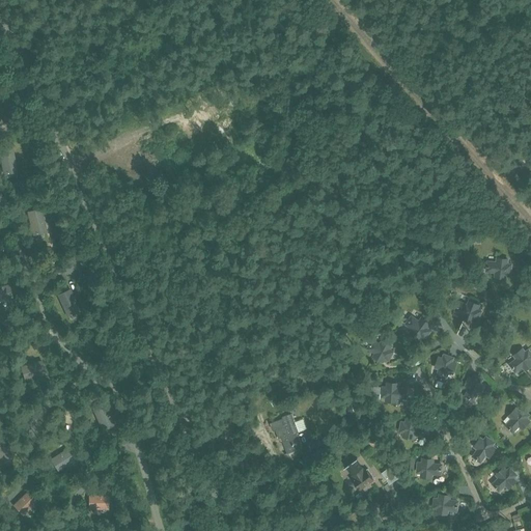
[(12,147),(0,149),(0,158),(3,174),(18,171),(12,147)]
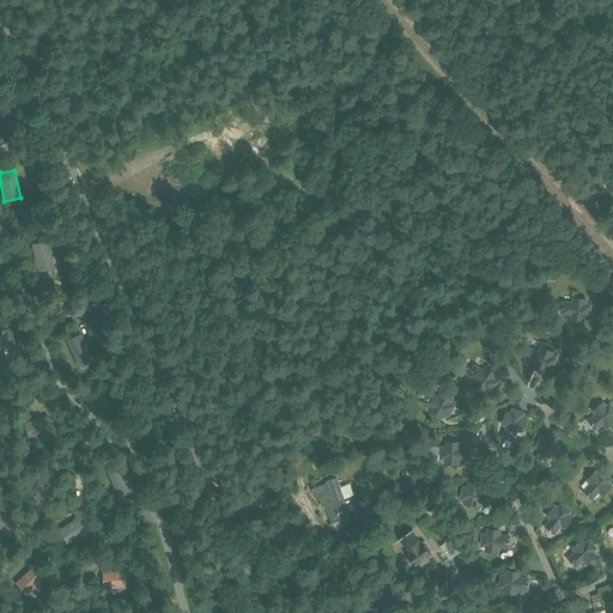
[(31,244),(37,271),(54,267),(48,240),(31,244)]
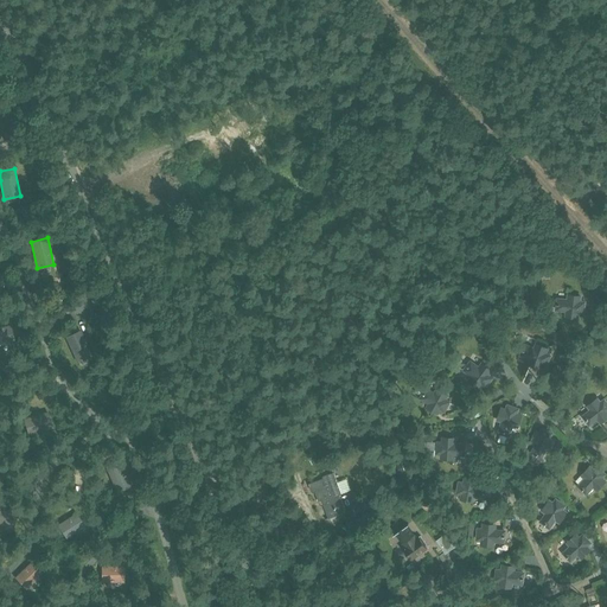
[(585,314),(586,300),(581,300),(582,295),(567,293),(567,299),(556,298),(555,311),(566,312),(564,317),(579,318),(580,313),(585,314)]
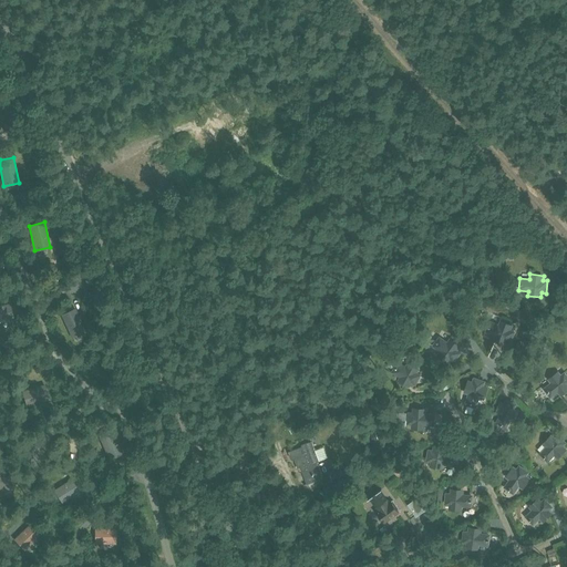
[(11,302),(0,305),(0,320),(13,318),(11,302)]
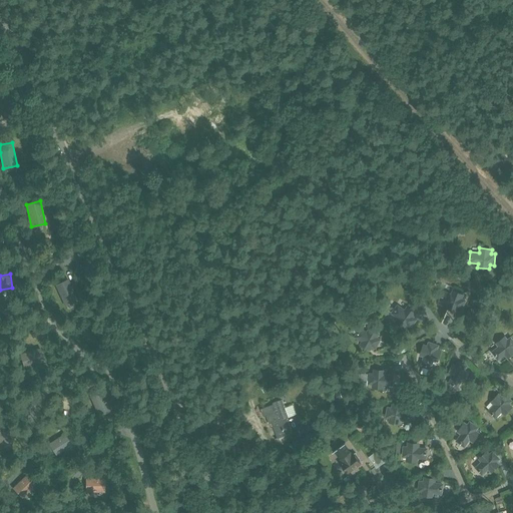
[(68,279),(55,285),(65,306),(78,300),(68,279)]
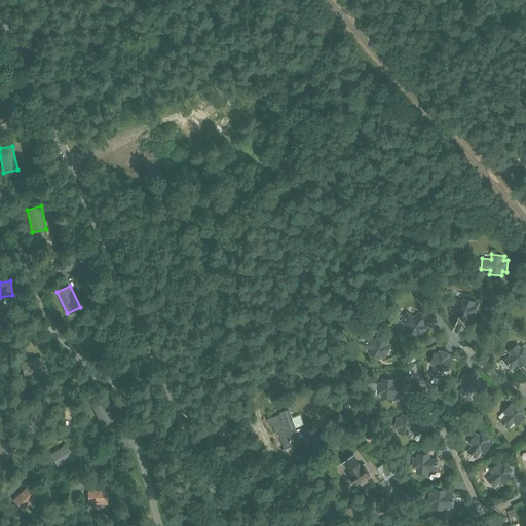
[(462,300),(454,297),(450,308),(458,310),(456,315),(468,320),(470,315),(474,317),(478,306),(475,305),(476,301),(463,297),(462,300)]
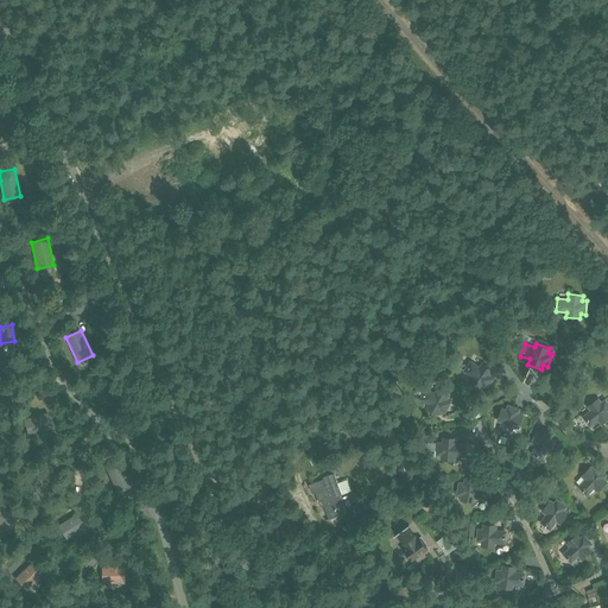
[(78,362),(82,369),(92,365),(89,358),(78,362)]
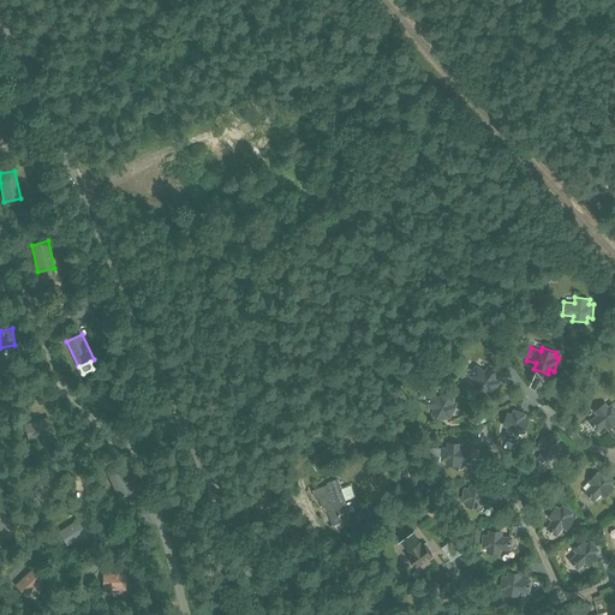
[(476,364),(469,375),(477,381),(473,386),(485,394),(489,390),(493,393),(501,382),(496,380),(500,375),(488,366),(485,370),(476,364)]
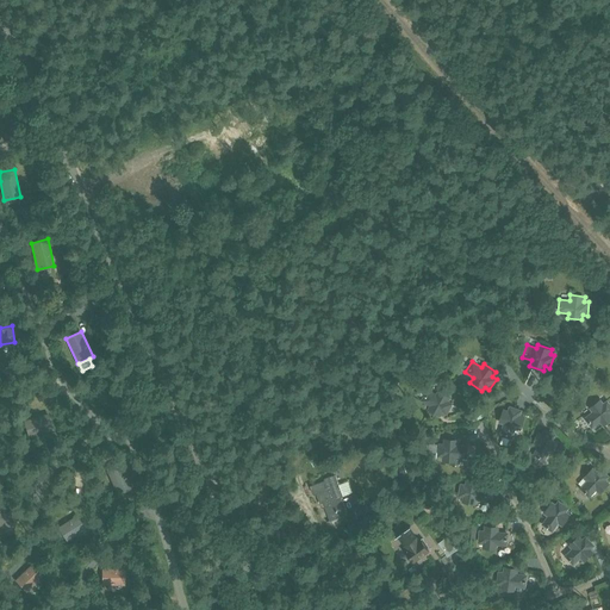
[(447,415),(453,403),(449,400),(452,396),(439,388),(436,393),(428,388),(421,400),(430,405),(428,410),(440,417),(442,412),(447,415)]
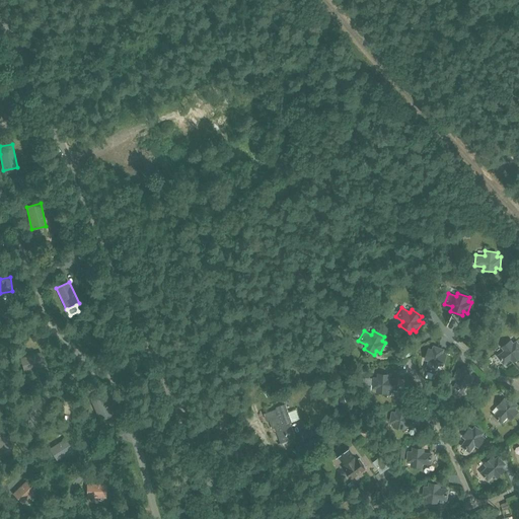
[(518,343),(517,340),(513,343),(511,340),(501,347),(504,350),(497,355),(504,365),(511,359),(513,363),(518,358),(518,343)]
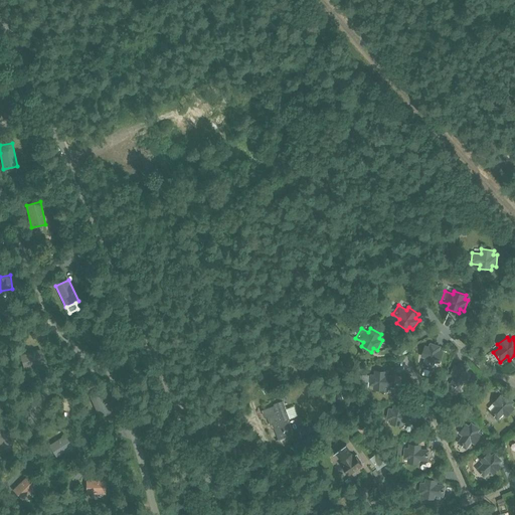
[(440,344),(430,340),(427,344),(423,343),(419,354),(423,356),(420,364),(432,368),(435,360),(438,361),(443,349),(439,348),(440,344)]
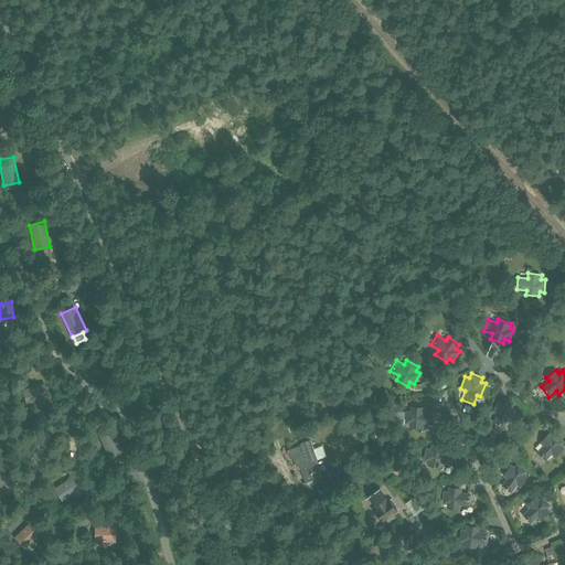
[(44,383),(22,388),(27,404),(49,397),(44,383)]
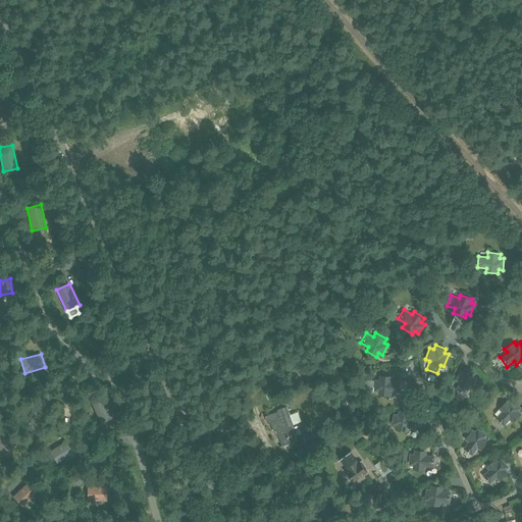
[(474,375),(476,371),(465,367),(464,371),(460,369),(455,380),(459,382),(456,390),(466,395),(470,386),(473,388),(478,377),(474,375)]
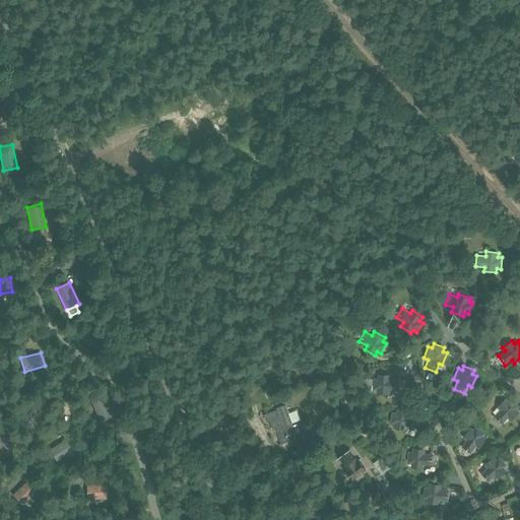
[(398,390),(399,379),(390,379),(391,374),(378,373),(378,378),(374,377),(373,389),(377,389),(377,393),(389,394),(389,390),(398,390)]
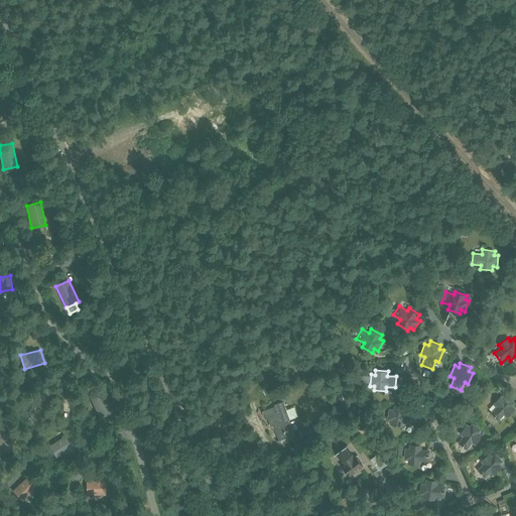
[(103,391),(90,396),(99,418),(112,412),(103,391)]
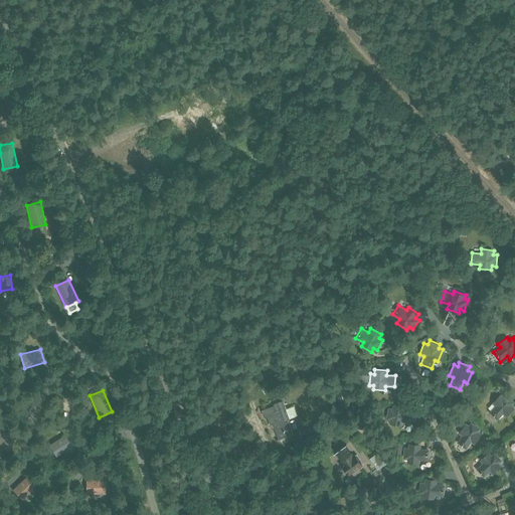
[(340,391),(333,394),(336,402),(343,399),(340,391)]
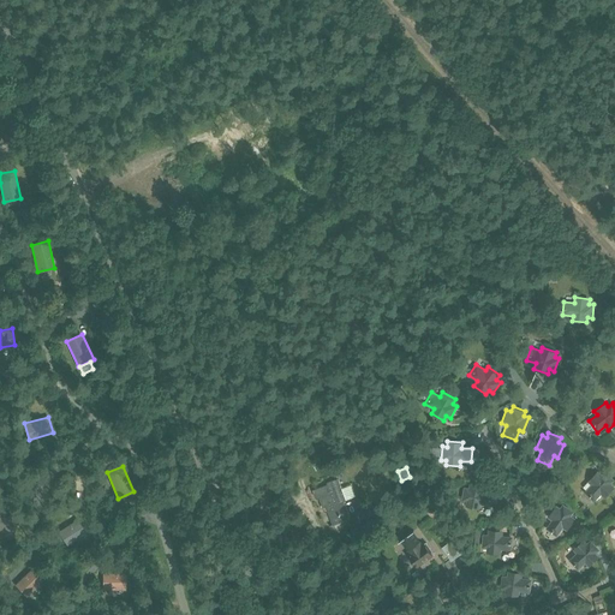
[(614,479),(605,471),(602,475),(598,471),(587,482),(591,485),(584,493),(593,502),(601,495),(604,497),(614,487),(611,483),(614,479)]
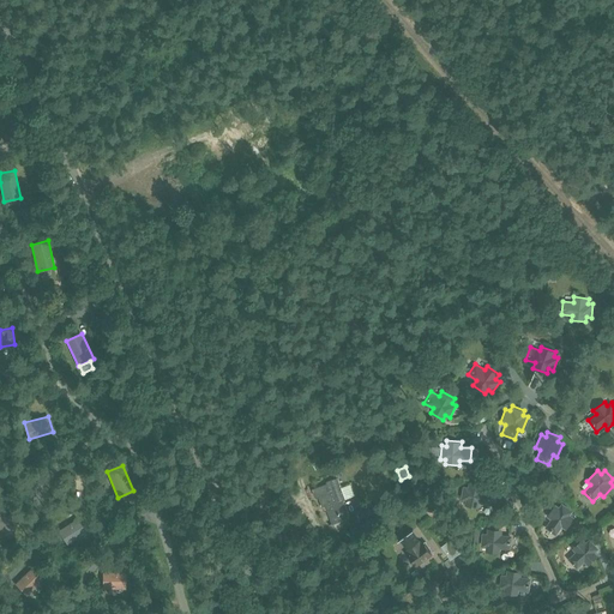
[(350,517),(344,500),(345,499),(338,479),(337,479),(336,477),(326,481),(327,483),(312,489),(315,497),(317,497),(318,497),(319,497),(323,506),(325,505),(332,524),(350,517)]
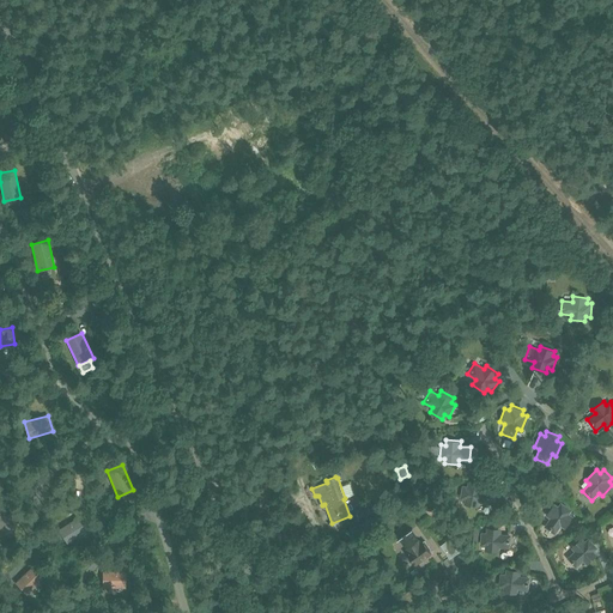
[(490,504),(492,491),(481,490),(483,484),(468,481),(467,486),(462,485),(460,499),(465,499),(463,504),(479,508),(479,503),(490,504)]
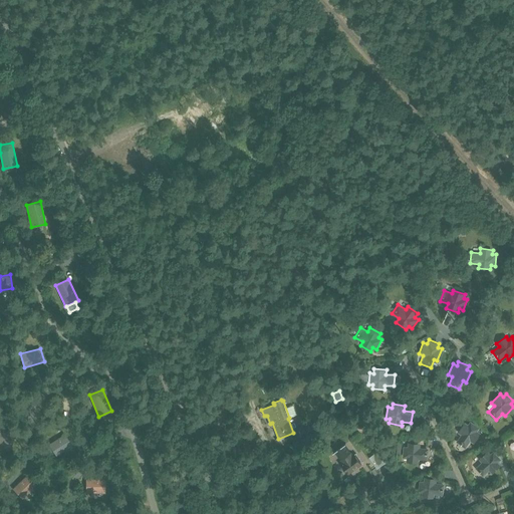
[(478,425),(469,419),(466,423),(463,420),(456,431),(459,433),(455,440),(464,446),(469,439),(472,442),(479,431),(475,429),(478,425)]
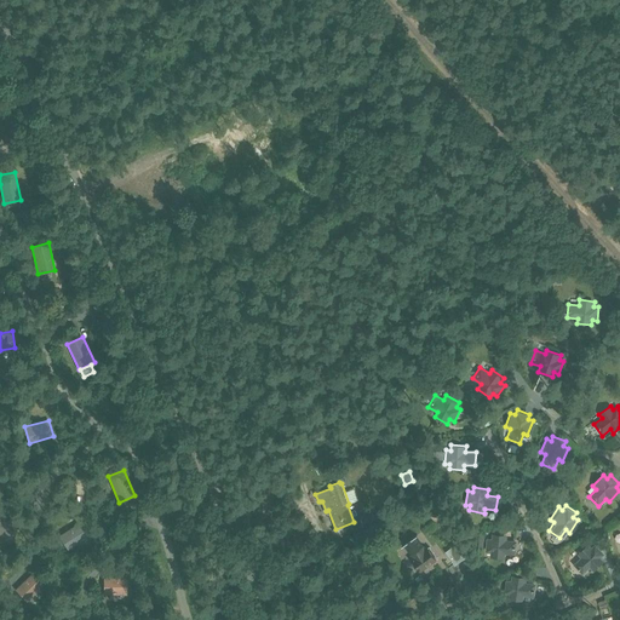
[(363,527),(383,521),(380,514),(361,520),(363,527)]
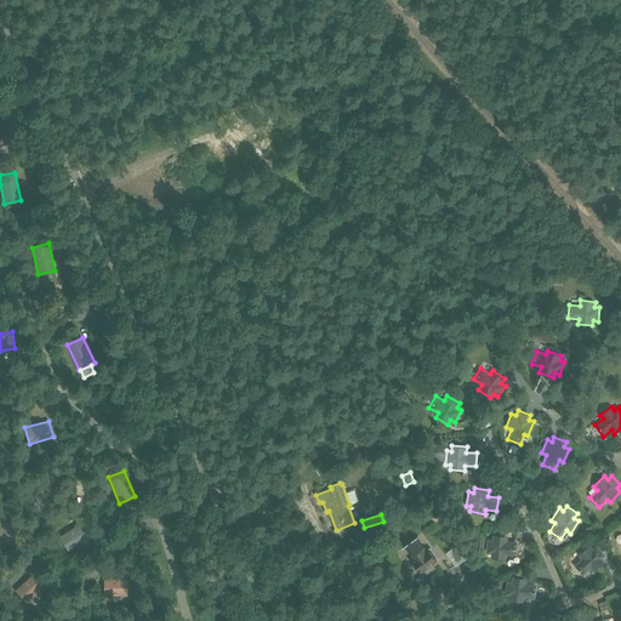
[(0,535),(13,541),(20,524),(0,516),(0,535)]
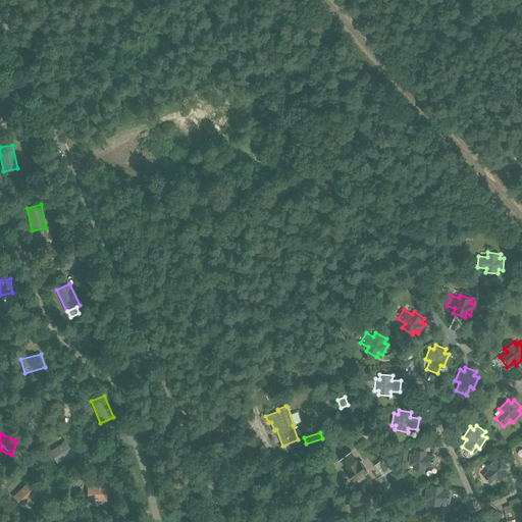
[(73,453),(65,440),(50,451),(57,463),(73,453)]
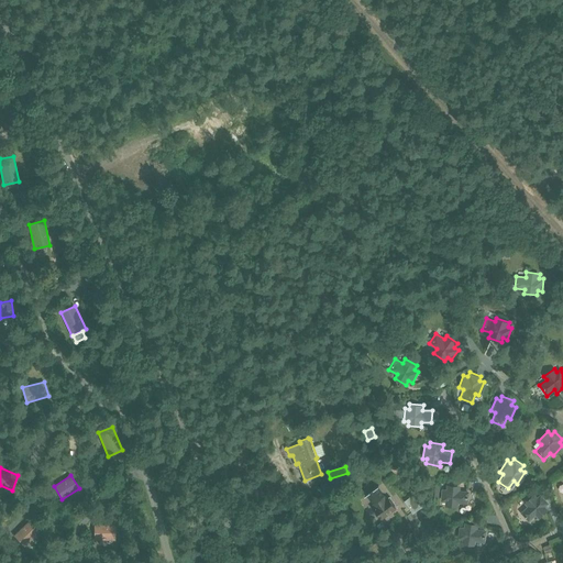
[(468,504),(470,490),(460,490),(461,486),(446,485),(446,489),(441,488),(441,501),(445,501),(445,506),(459,507),(460,503),(468,504)]
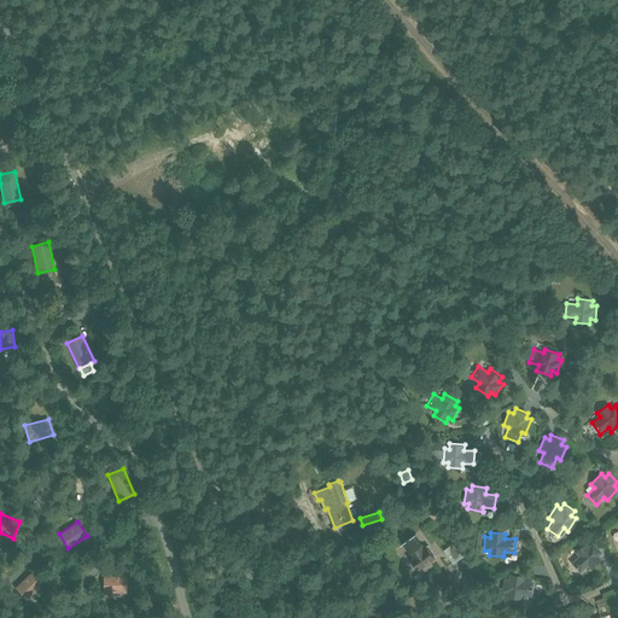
[(410,558),(412,560),(412,563),(415,567),(418,567),(419,570),(433,558),(436,557),(427,546),(424,548),(413,534),(402,543),(409,553),(412,557),(410,558)]
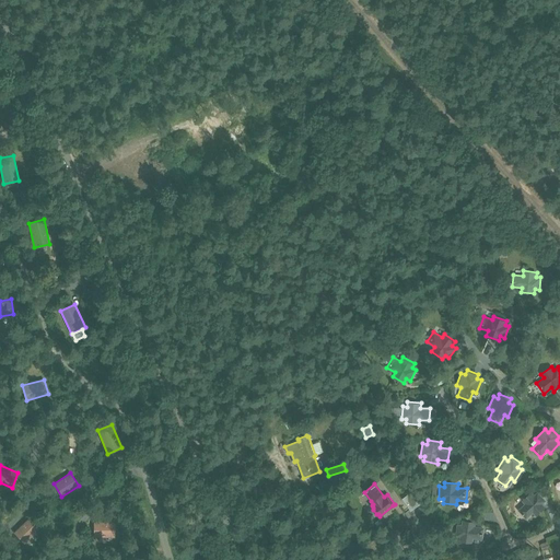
[(532,491),(522,500),(525,503),(517,510),(526,520),(533,513),(536,516),(546,506),(543,503),(546,500),(538,491),(535,494),(532,491)]
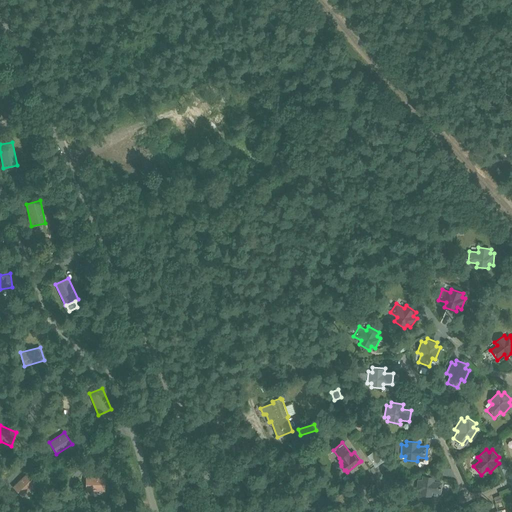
[(387,460),(378,466),(384,475),(393,469),(387,460)]
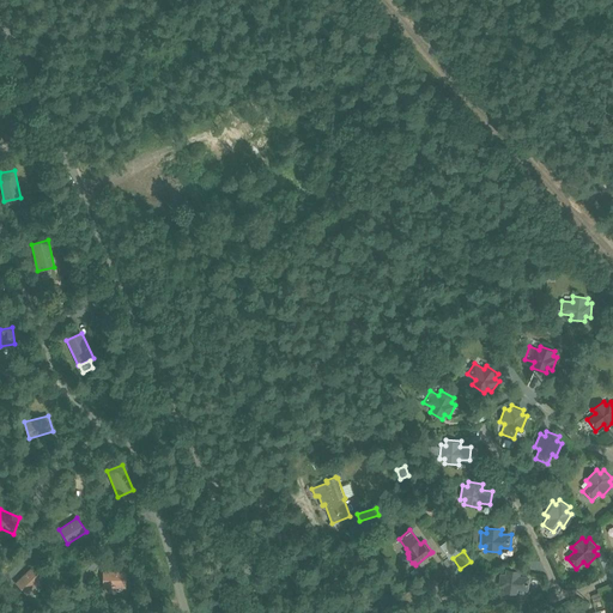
[(14,582),(26,594),(43,578),(31,566),(14,582)]
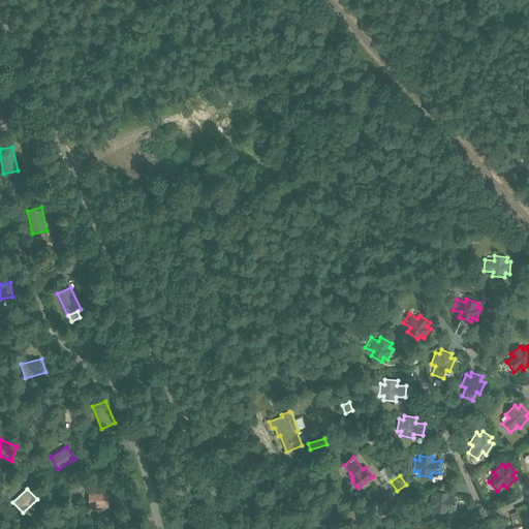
[(457,509),(458,498),(449,497),(449,492),(437,491),(436,495),(432,495),(431,506),(435,506),(434,511),(446,512),(447,508),(457,509)]
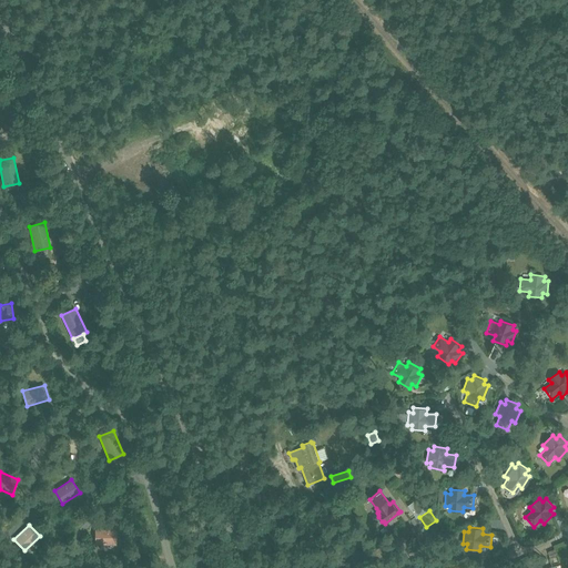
[(117,528),(95,529),(95,545),(115,545),(117,528)]
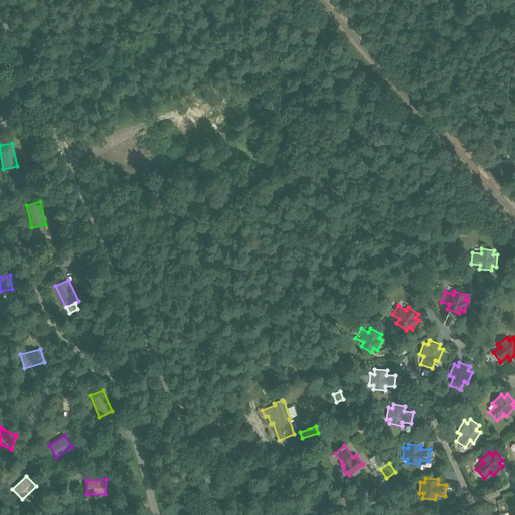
All buildings are outlined.
